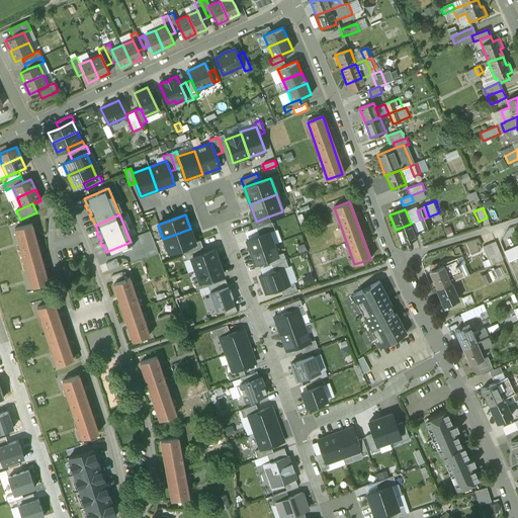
[(256,221),(251,223),(253,229),(270,223),(268,217),(256,222),(256,221)]
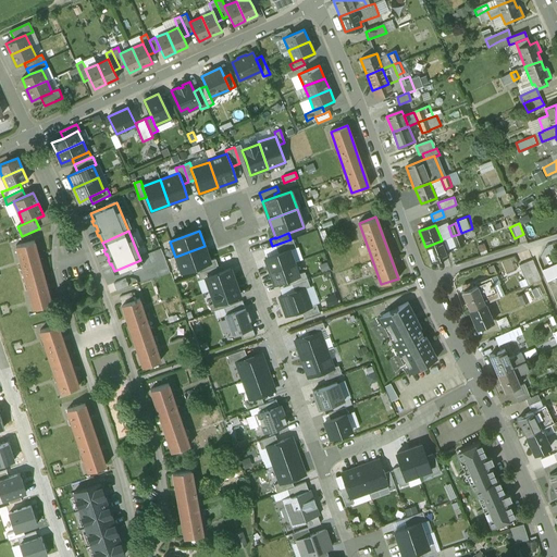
[(459,234),(452,236),(456,247),(463,245),(459,234)]
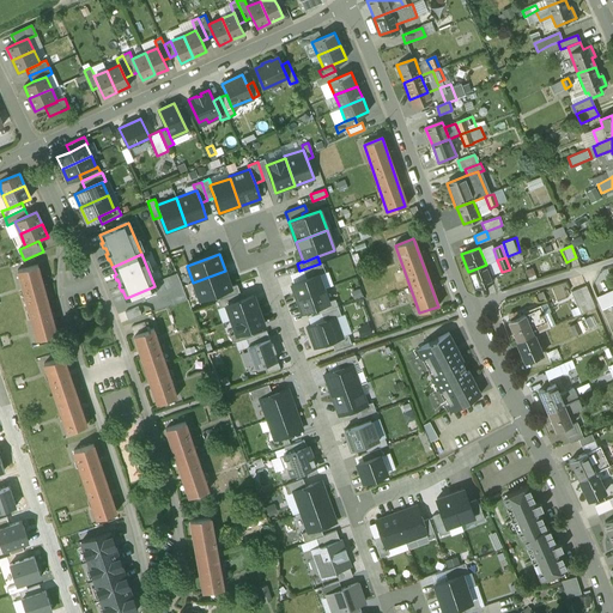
[(307,278),(319,274),(326,272),(322,262),(303,269),(307,278)]
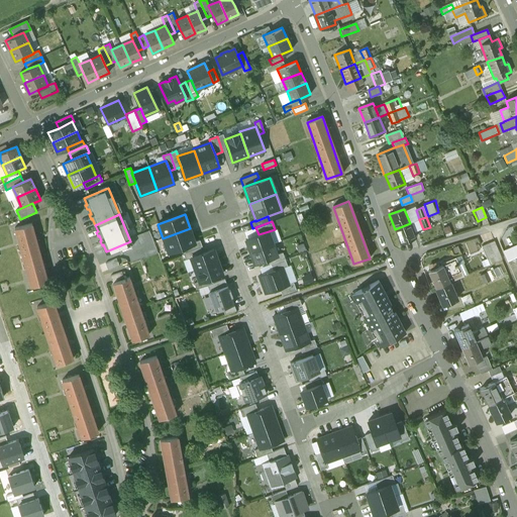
[(31,223),(14,227),(31,287),(47,282),(31,223)]
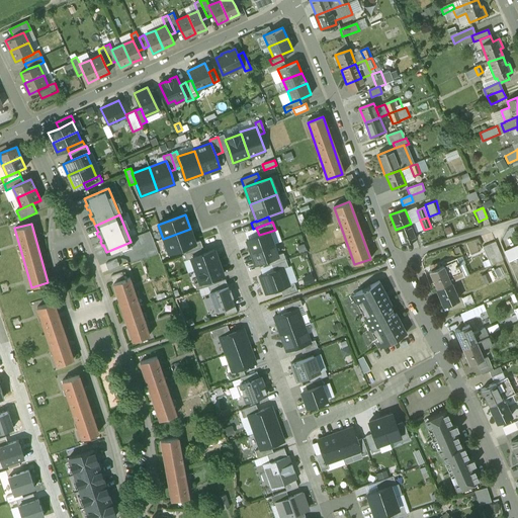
[(411,224),(396,230),(402,244),(416,238),(411,224)]
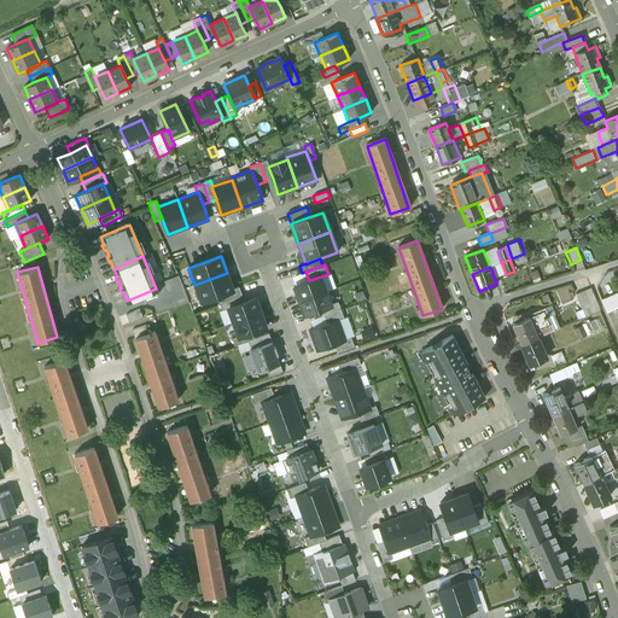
[(227,273),(194,285),(202,302),(219,296),(233,290),(227,273)]
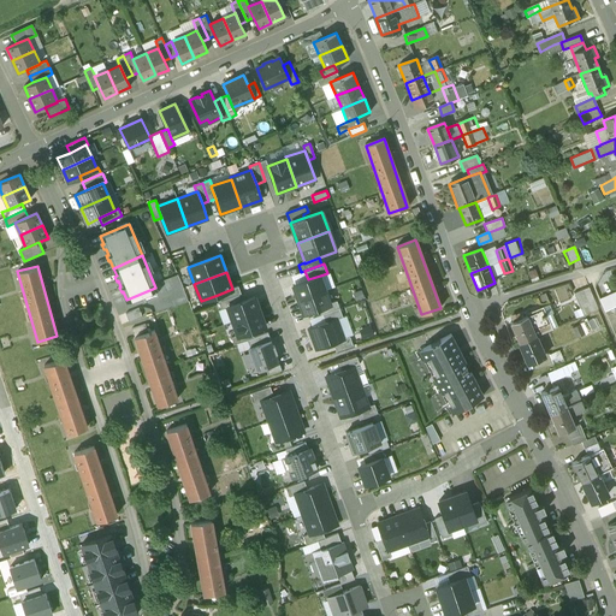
[(298,300),(325,290),(320,276),(308,279),(292,285),(298,300)]
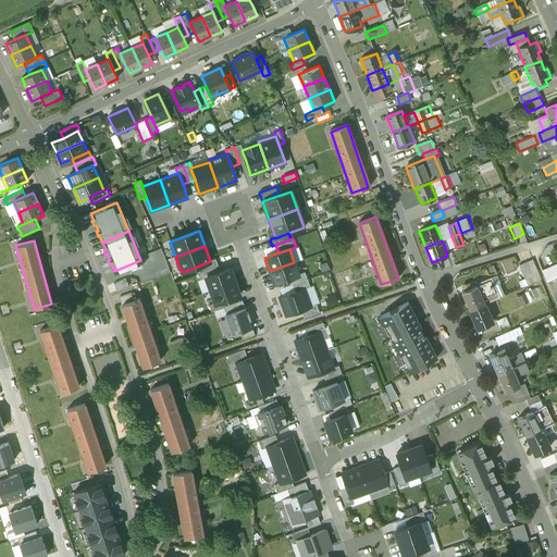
[(210,261),(197,267),(199,272),(215,267),(218,265),(215,259),(210,261)]
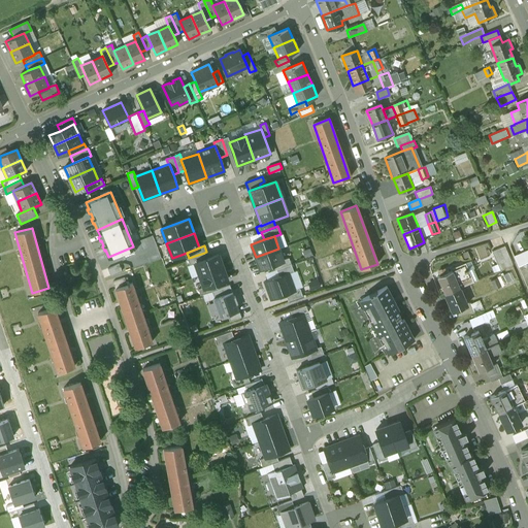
[(512,265),(503,246),(491,252),(499,270),(512,265)]
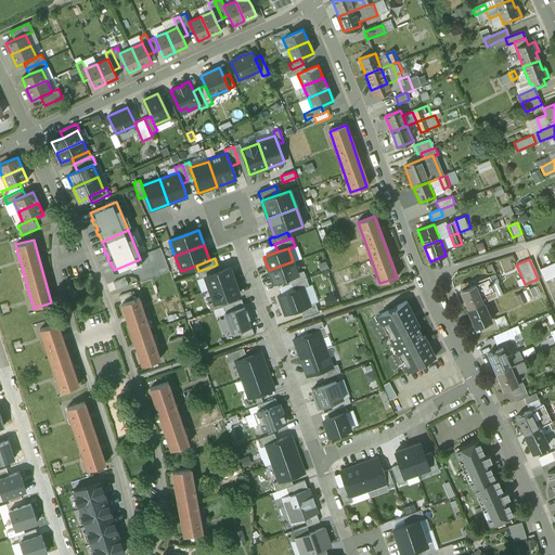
[(287,278),(297,273),(293,261),(269,270),(273,282),(287,278)]
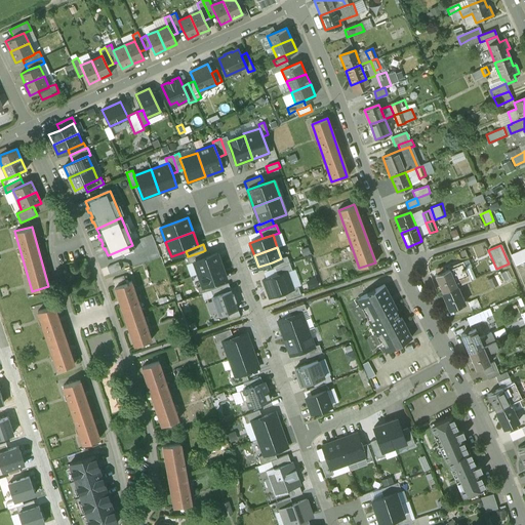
[(524,251),(524,249),(511,255),(516,266),(524,260),(524,251)]
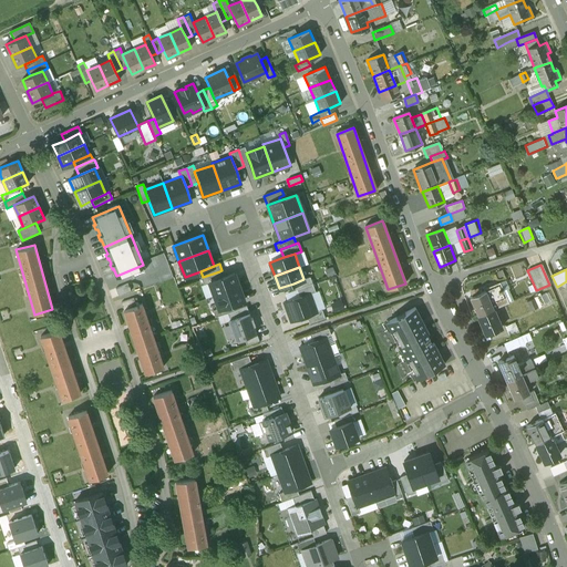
[(209,284),(209,282),(223,278),(219,271),(203,277),(200,278),(204,285),(209,284)]
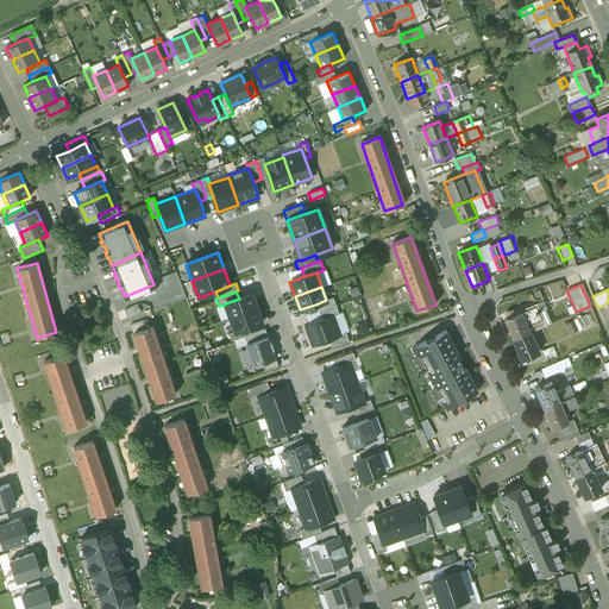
[(239,299),(225,303),(225,305),(230,318),(257,308),(252,294),(239,299)]
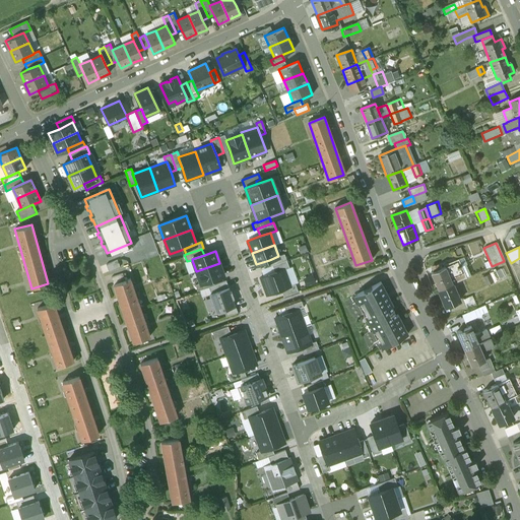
[(271,266),(286,260),(284,254),(278,256),(269,260),(271,266)]
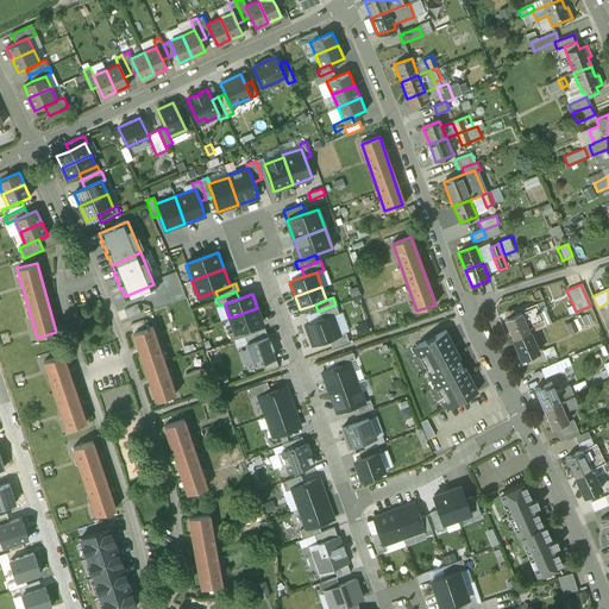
[(521,312),(504,319),(513,339),(533,331),(544,326),(534,303),(520,309),(521,312)]
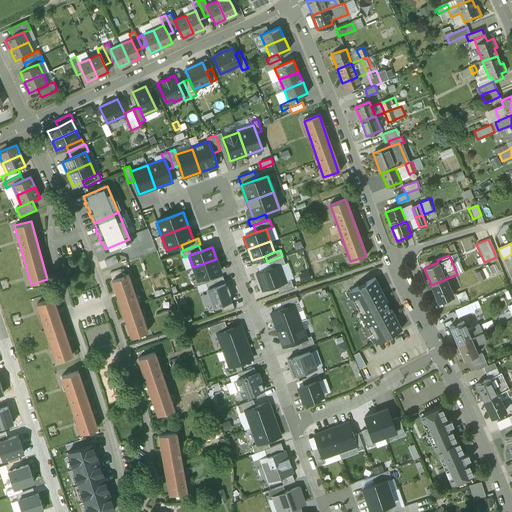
[(115,256),(104,261),(107,267),(118,262),(115,256)]
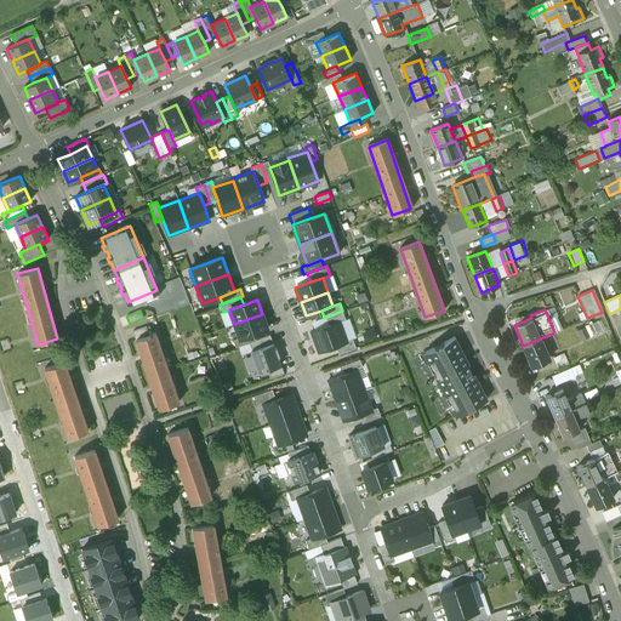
[(314,330),(339,322),(340,322),(346,320),(342,311),(324,318),(312,322),(314,330)]
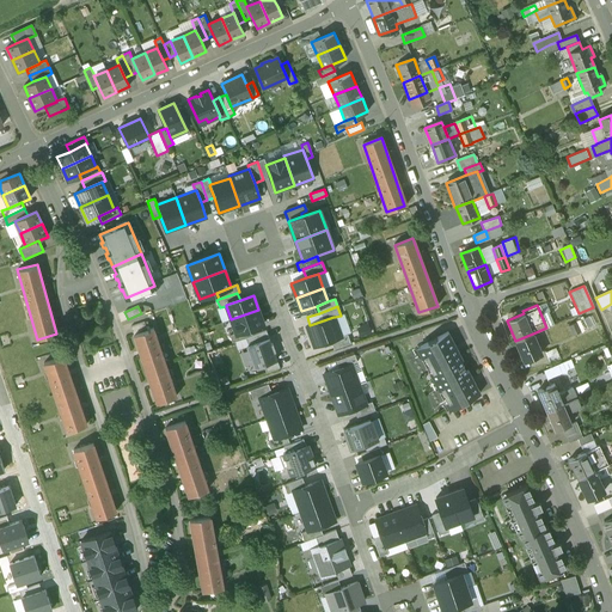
[(258,310),(231,319),(236,334),(250,329),(263,324),(258,310)]
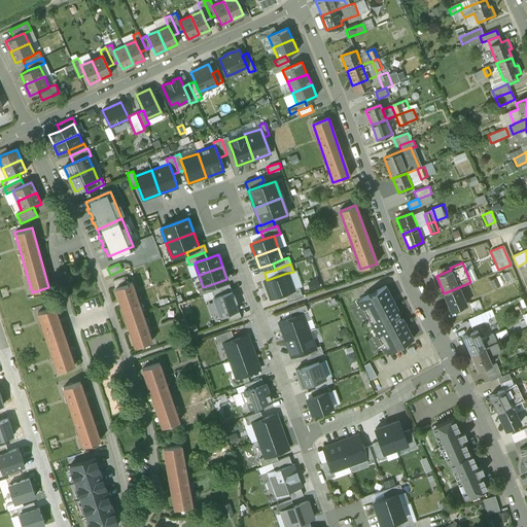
[(284,293),(293,290),(293,289),(288,273),(287,273),(267,280),(264,281),(270,299),(284,293)]
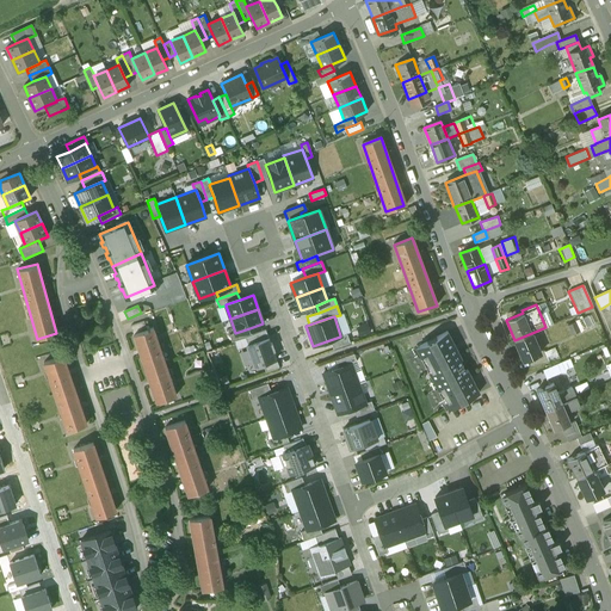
[(143,321),(130,326),(134,334),(147,329),(143,321)]
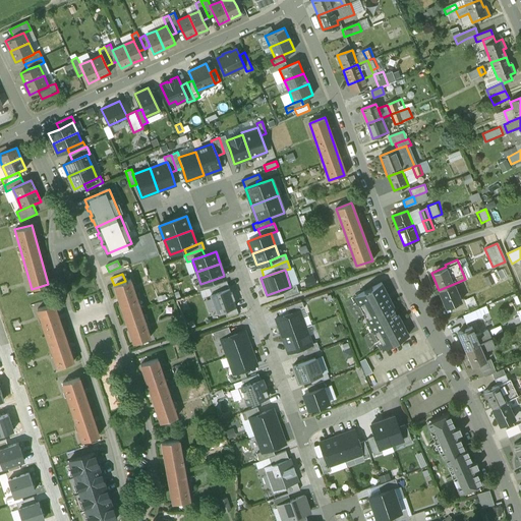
[(489,275),(483,278),(487,286),(494,284),(489,275)]
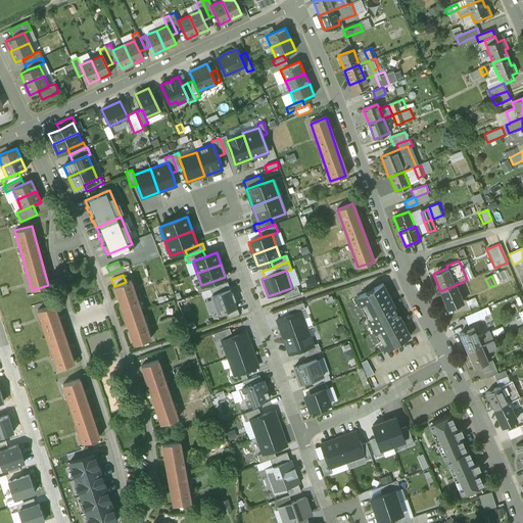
[(150,339),(130,281),(126,282),(114,286),(134,344),(150,339)]
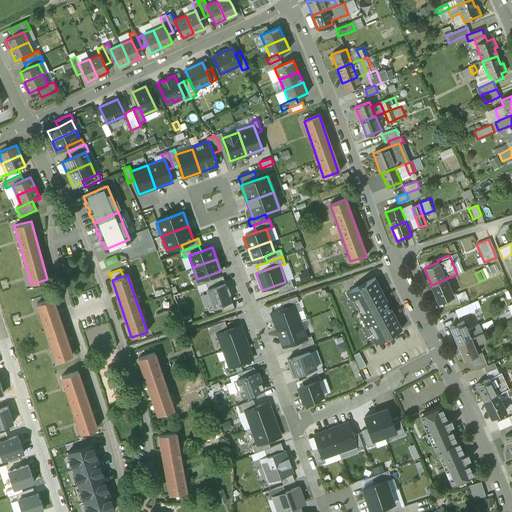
[(209,275),(197,279),(192,280),(194,287),(206,283),(211,281),(209,275)]
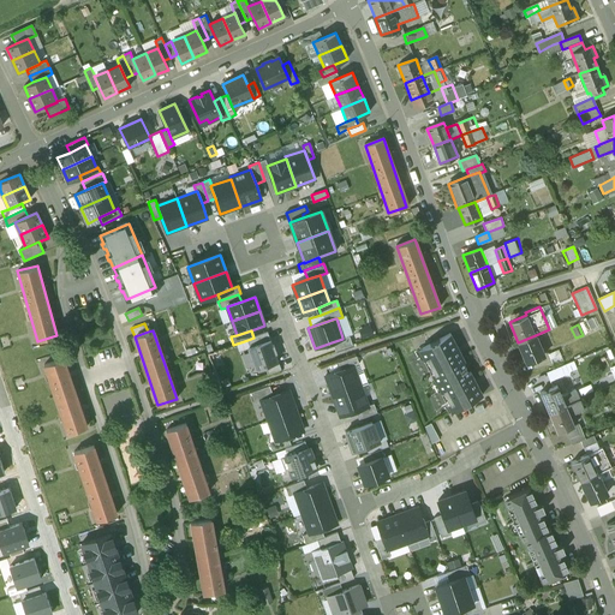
[(250,347),(270,340),(268,332),(254,338),(248,340),(250,347)]
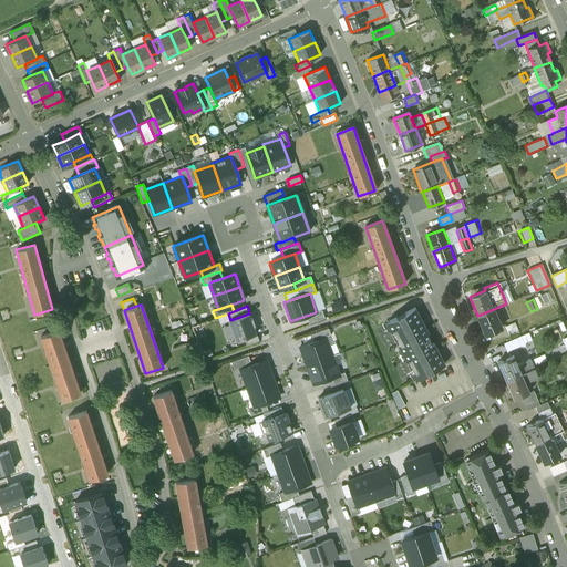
[(429,332),(424,325),(423,325),(421,321),(422,321),(415,307),(401,315),(388,321),(392,329),(390,330),(398,346),(400,344),(408,359),(405,360),(412,373),(415,372),(418,379),(445,364),(440,354),(439,354),(437,351),(434,343),(432,343),(432,344),(426,333),(429,332)]
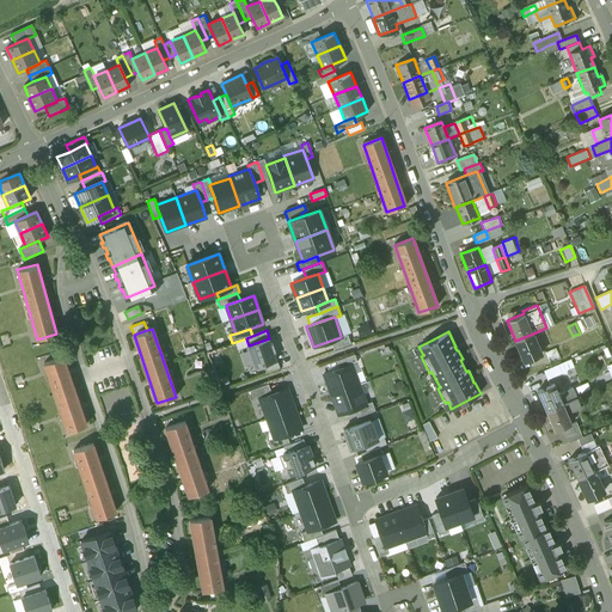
[(536,332),(515,341),(524,361),(542,354),(536,340),(538,338),(536,332)]
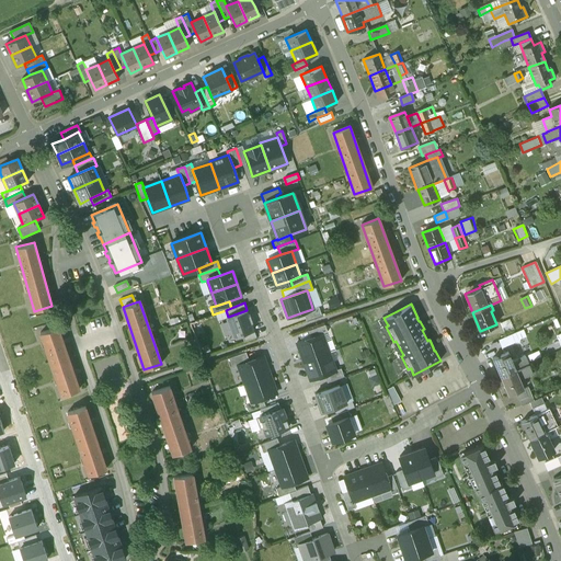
[(318,306),(312,308),(312,309),(302,312),(306,320),(321,315),(318,306)]
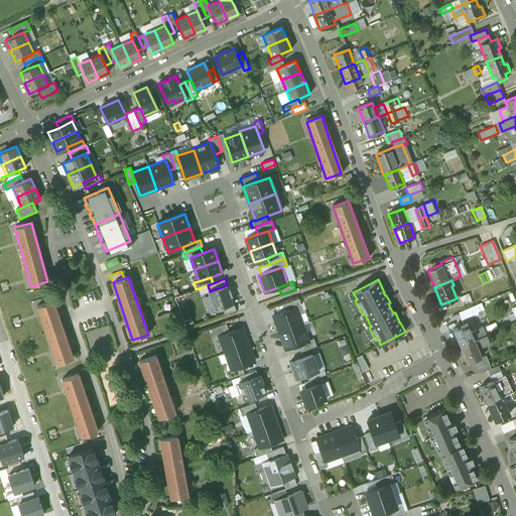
[(229,290),(227,285),(210,291),(208,292),(215,310),(222,307),(233,303),(231,296),(232,296),(230,289),(229,290)]
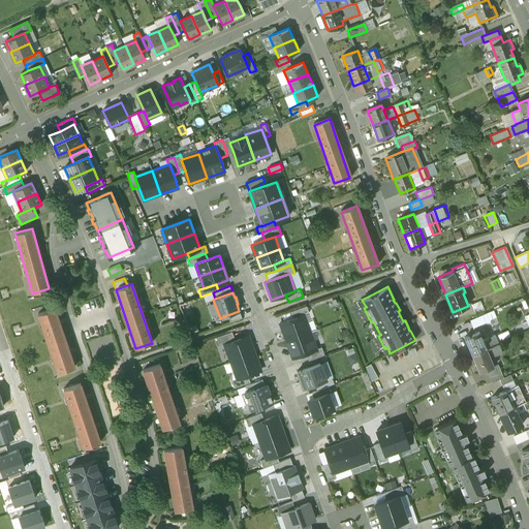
[(304,314),(309,313),(306,306),(290,311),(293,318),(304,314)]
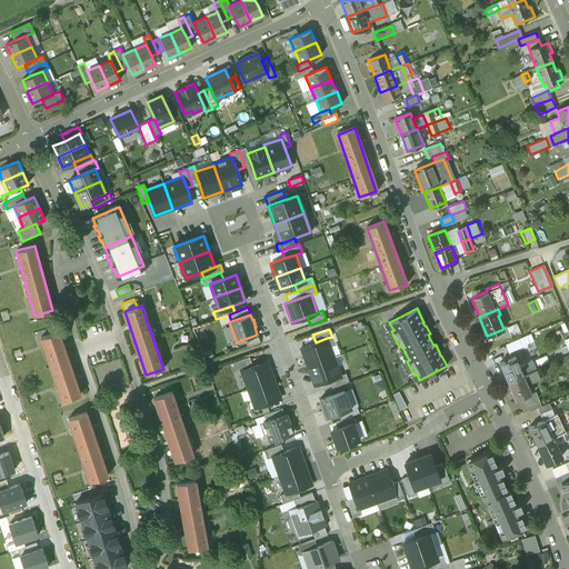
[(80,395),(59,331),(41,338),(62,400),(80,395)]
